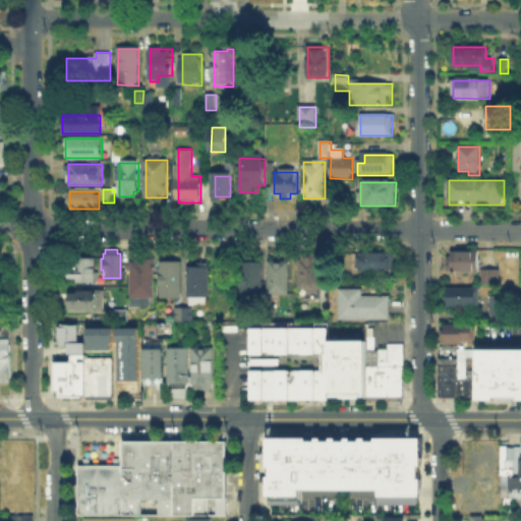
[(395,272),(345,272),(345,250),(395,250),(395,272)]
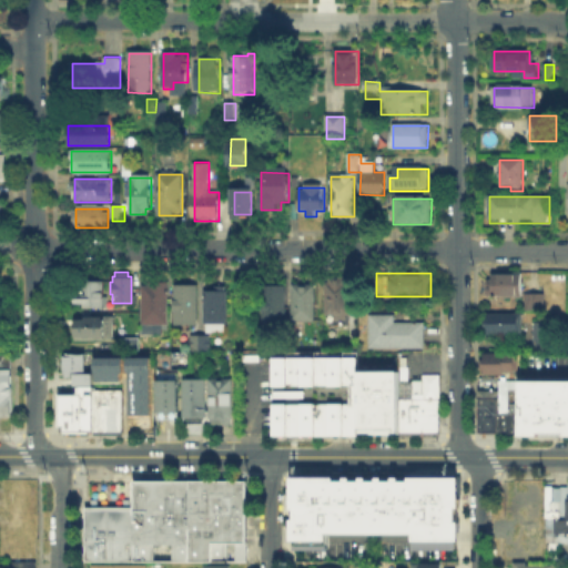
[(333,317),(333,313),(322,313),(322,280),(326,280),(326,275),(345,275),(345,279),(350,279),(350,312),(344,312),(344,318),(333,317)]
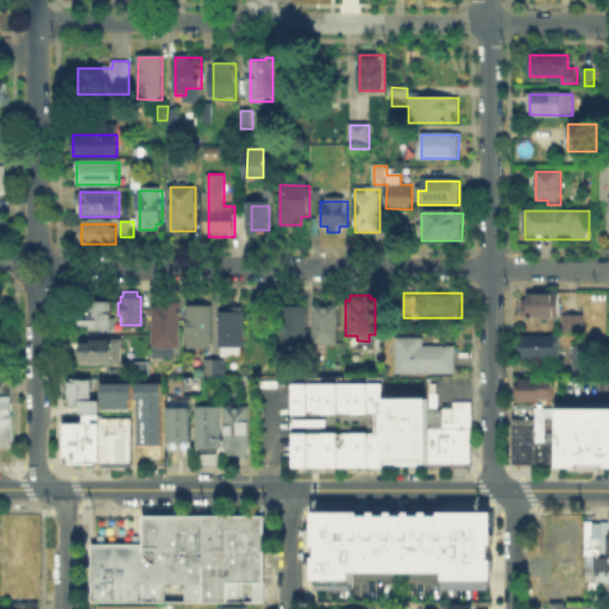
[(525,319),(525,295),(559,296),(559,319),(525,319)]
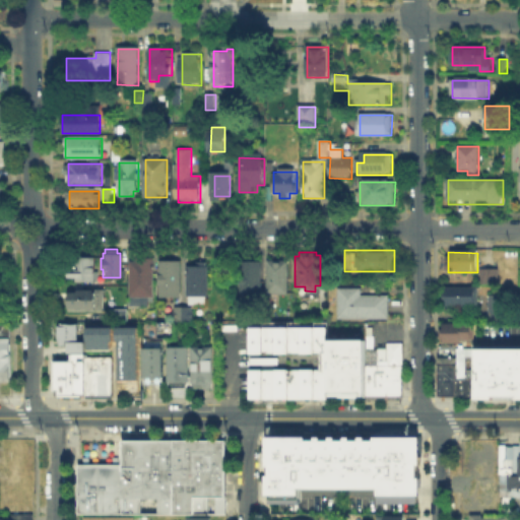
[(92,280),(73,279),(73,277),(65,276),(65,256),(92,256),(92,280)]
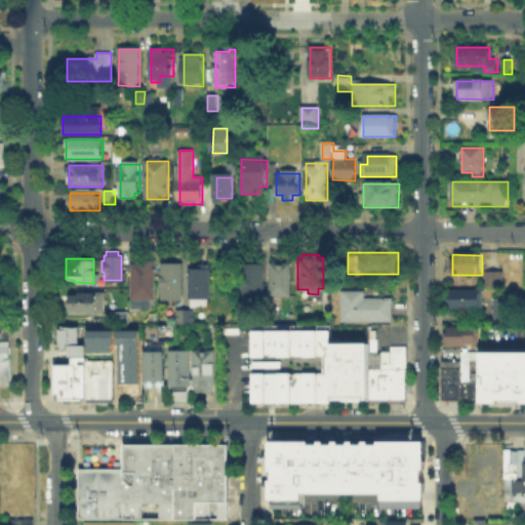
[(148,308),(130,308),(130,298),(128,298),(128,261),(134,261),(134,258),(153,258),(153,298),(148,298),(148,308)]
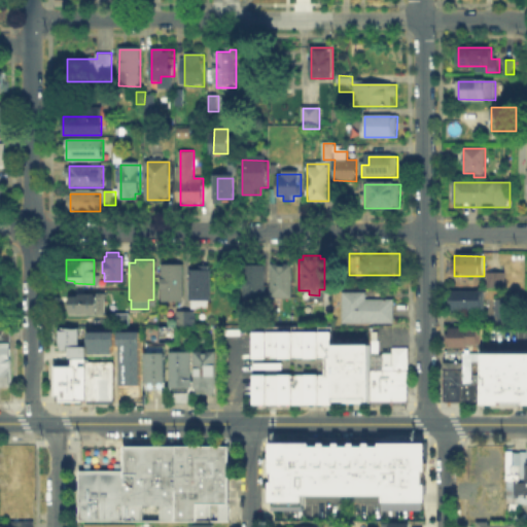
[(241,297),(241,261),(262,261),(261,297),(241,297)]
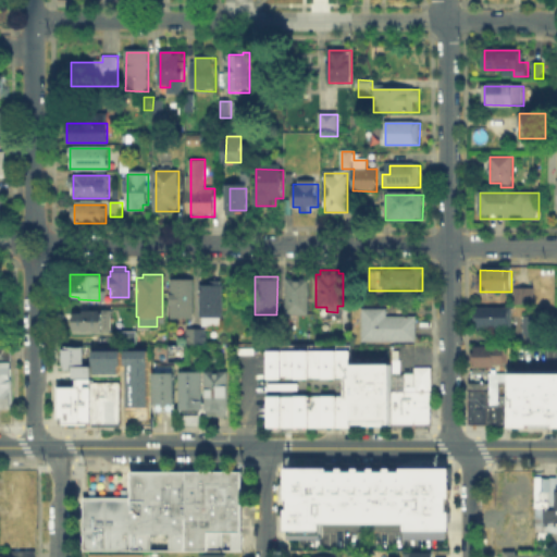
[(284,312),(284,276),(306,276),(306,312),(284,312)]
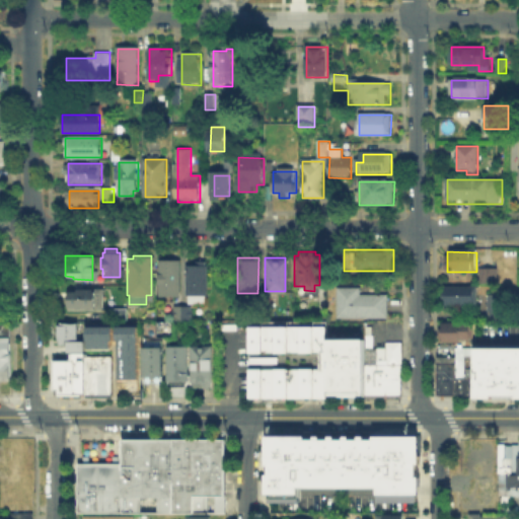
[(156,295),(156,258),(179,258),(179,295),(156,295)]
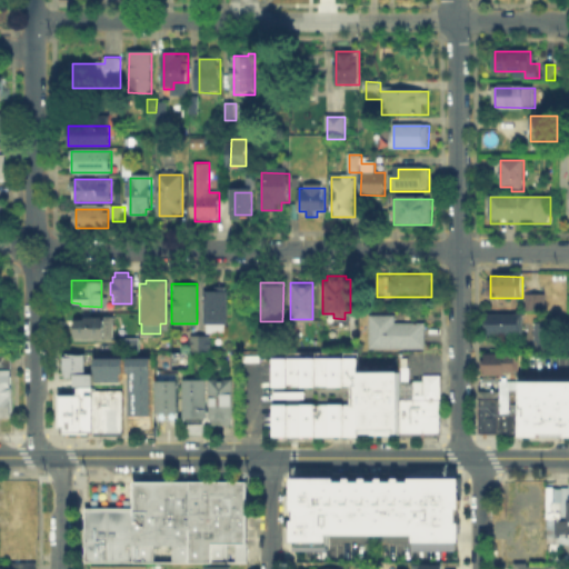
[(223,289),(227,289),(227,322),(201,322),(201,289),(212,289),(212,285),(223,285),(223,289)]
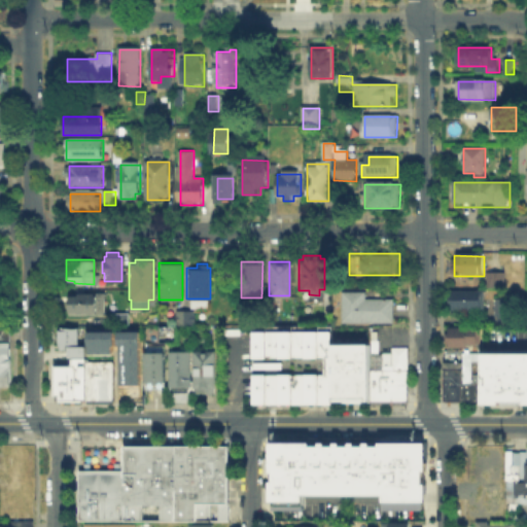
[(505,277),(505,289),(485,289),(485,277),(505,277)]
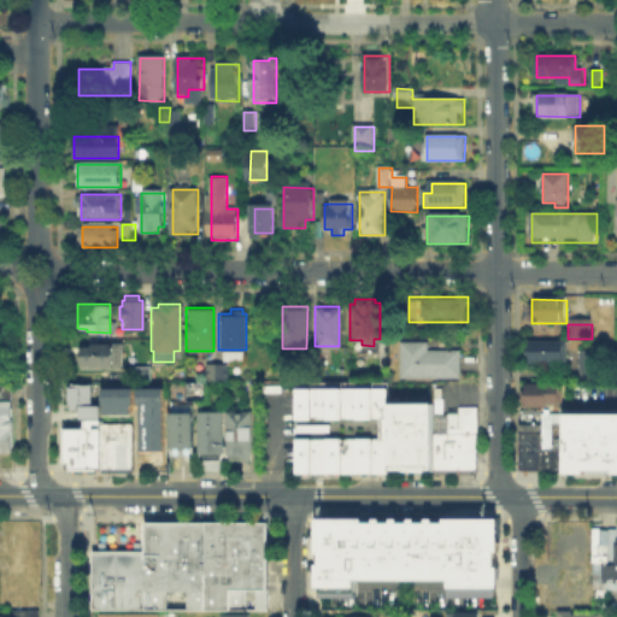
[(78,368),(78,341),(119,341),(119,368),(78,368)]
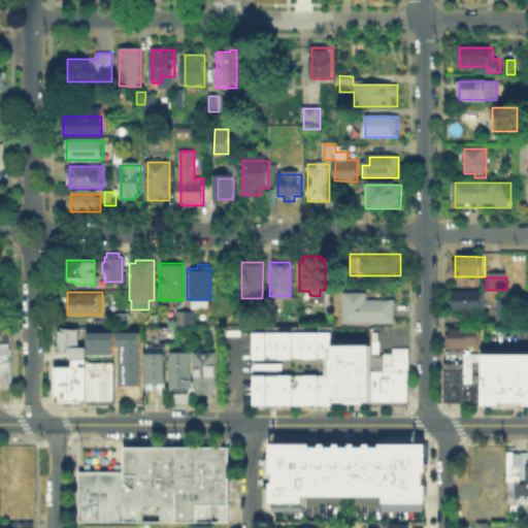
[(364,292),(364,297),(391,297),(391,322),(341,322),(341,292),(364,292)]
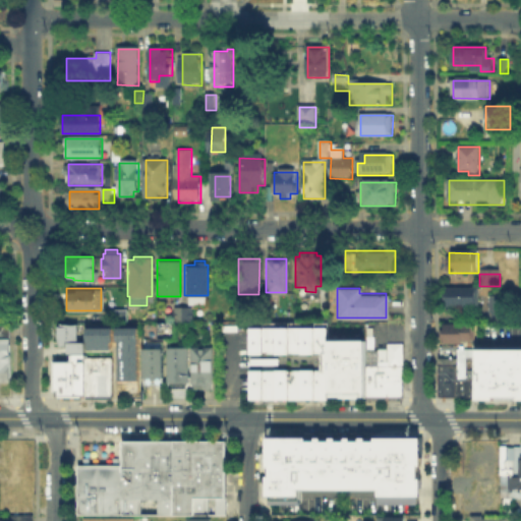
[(480,291),(480,306),(450,306),(450,291),(480,291)]
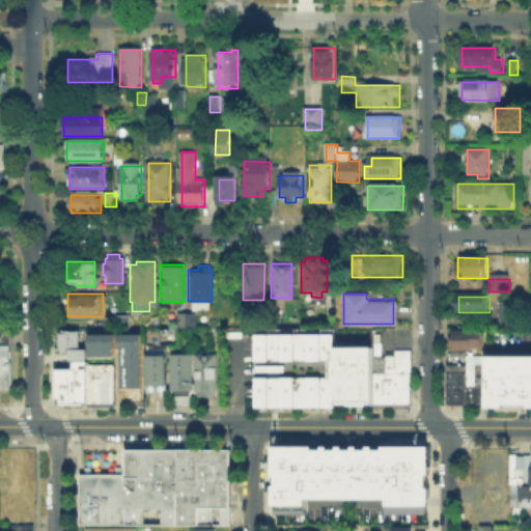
[(499,331),(499,305),(524,305),(524,331),(499,331)]
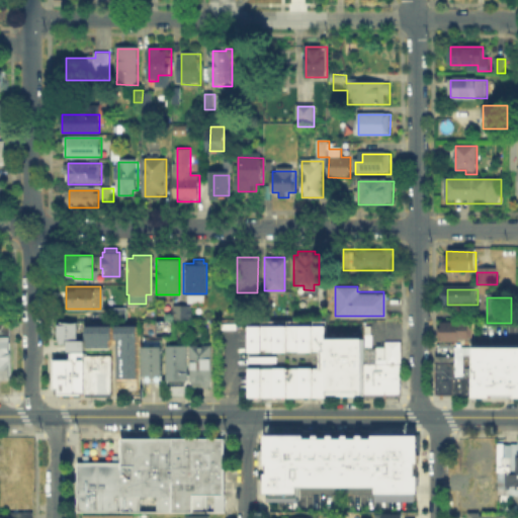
[(171,318),(171,304),(189,304),(189,318),(171,318)]
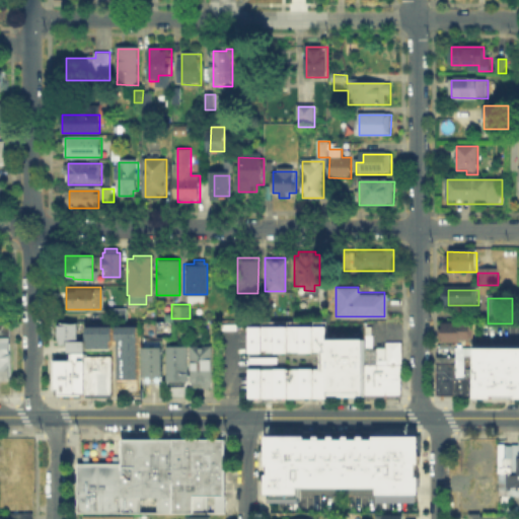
[(108,318),(108,306),(125,306),(125,318),(108,318)]
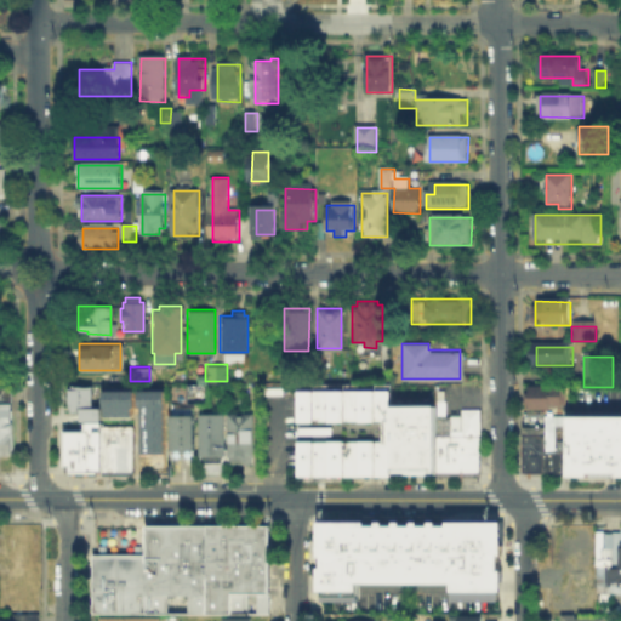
[(186,403),(186,382),(208,382),(208,403),(186,403)]
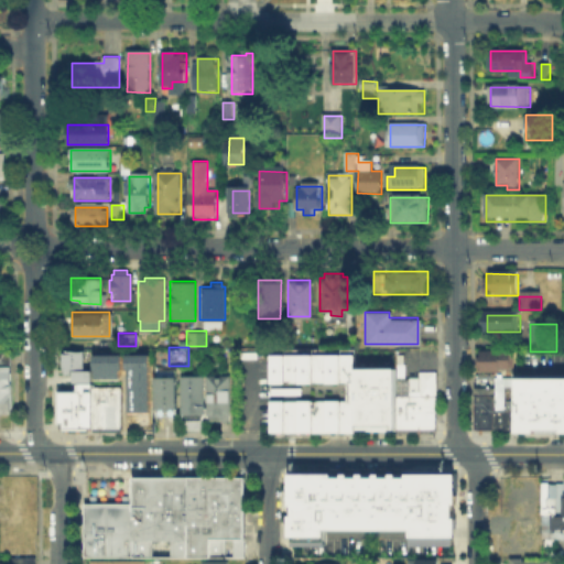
[(477,370),(477,348),(512,348),(512,370),(477,370)]
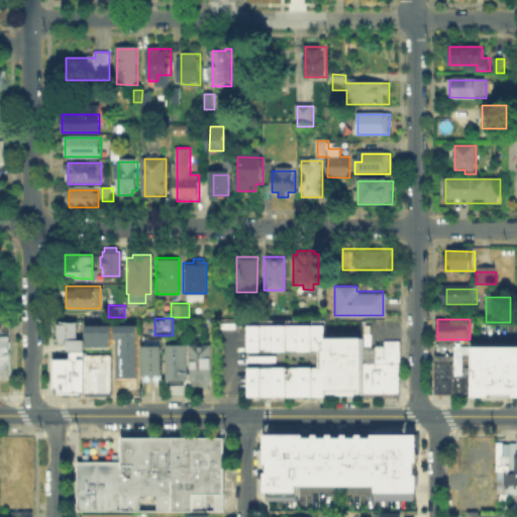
[(56,340),(56,320),(76,320),(76,337),(71,337),(71,340),(56,340)]
